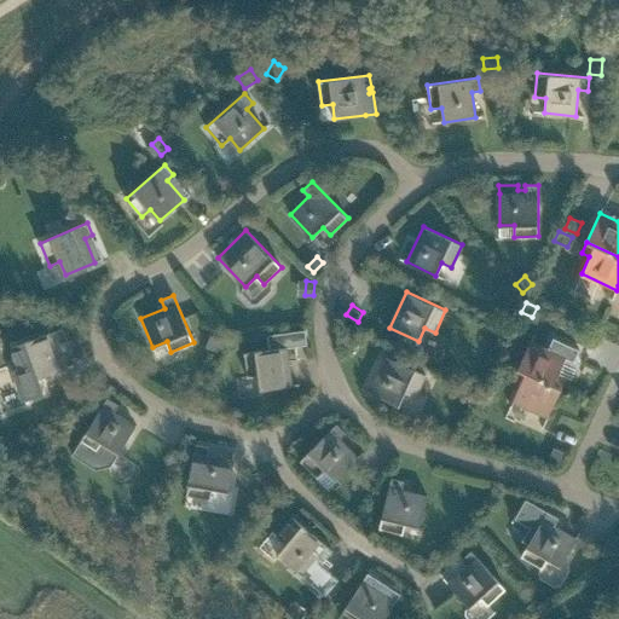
[(63,328),(15,345),(22,368),(13,370),(24,400),(45,393),(40,377),(68,368),(59,343),(68,340),(63,328)]
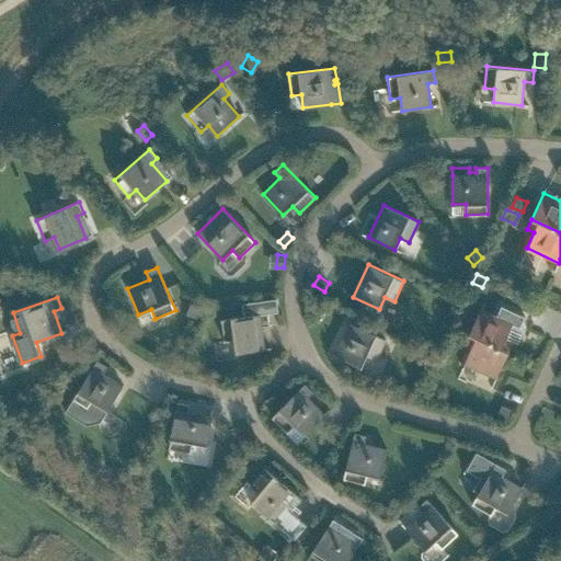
[(244,317),(221,319),(225,342),(235,340),(236,353),(264,350),(261,325),(270,324),(267,313),(278,312),(276,298),(242,304),(244,317)]
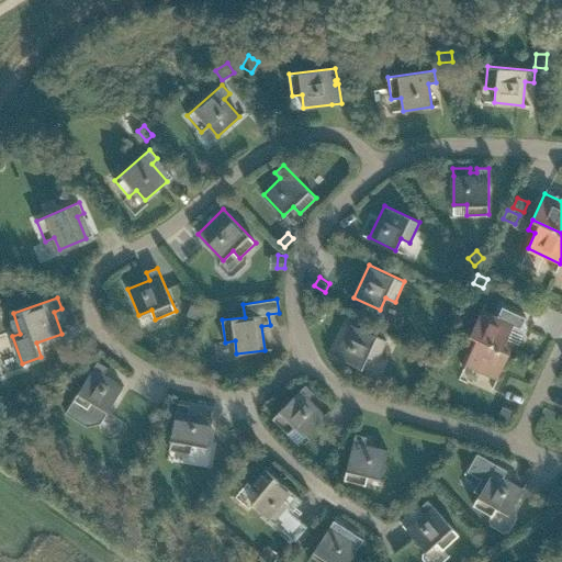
[(318,303),(310,312),(316,318),(325,308),(318,303)]
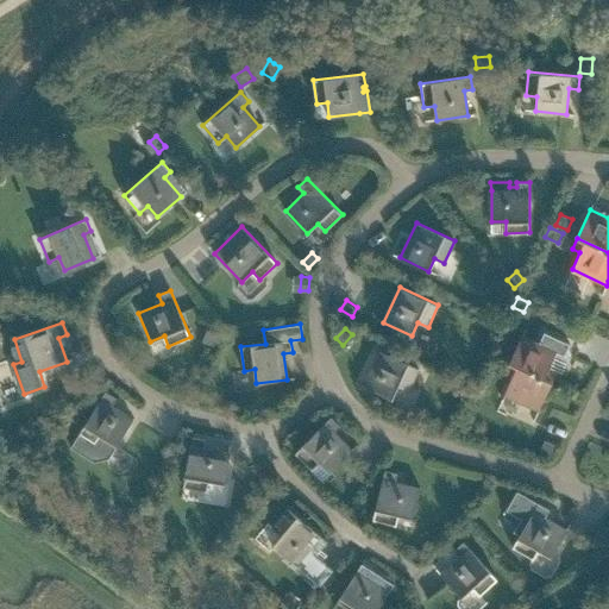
[(233,330),(223,331),(224,343),(234,341),(233,330)]
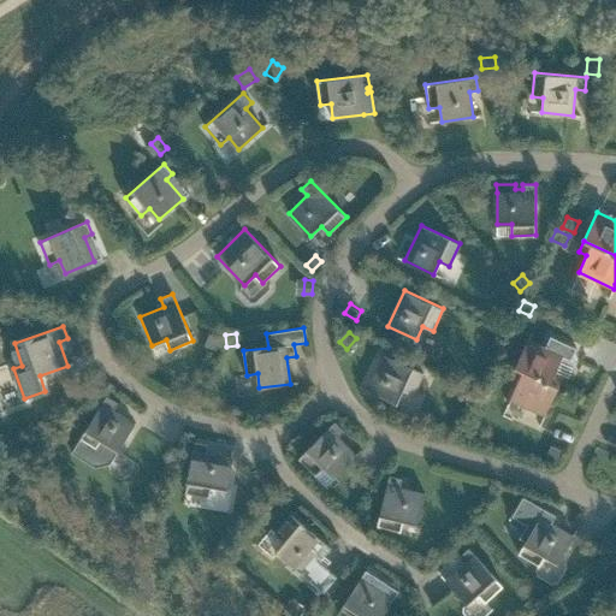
[(219,339),(209,335),(203,348),(213,353),(219,339)]
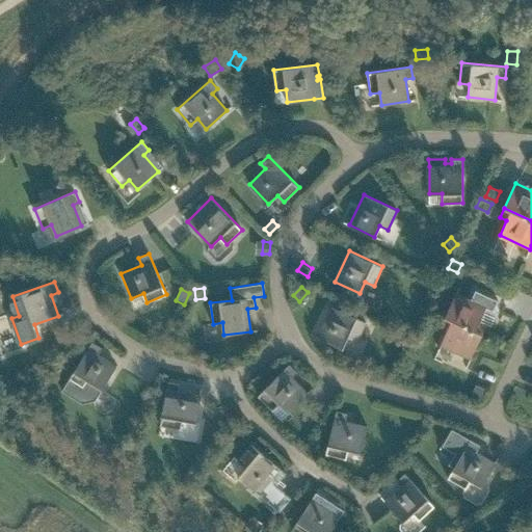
[(456,292),(445,317),(482,334),(486,324),(480,321),(486,308),(493,311),(498,300),(475,290),(471,299),(456,292)]
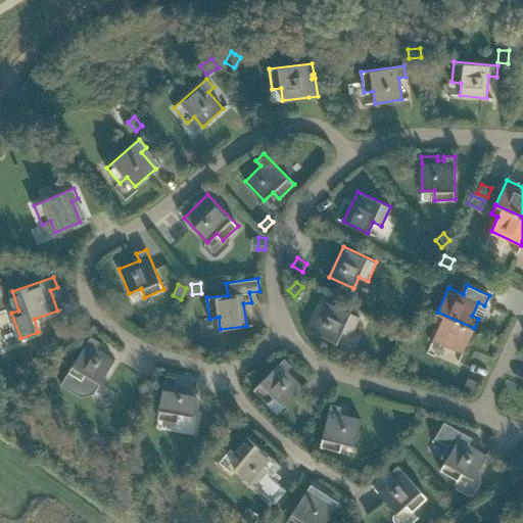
[(327,301),(313,331),(337,342),(342,331),(350,335),(360,317),(327,301)]
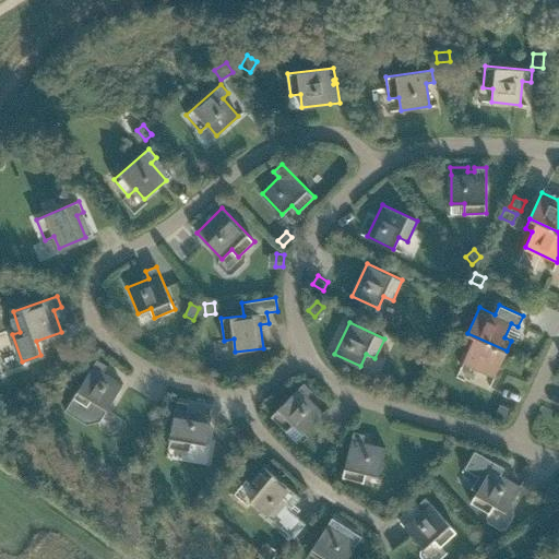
[(467,333),(463,343),(470,346),(463,361),(495,377),(507,351),(467,333)]
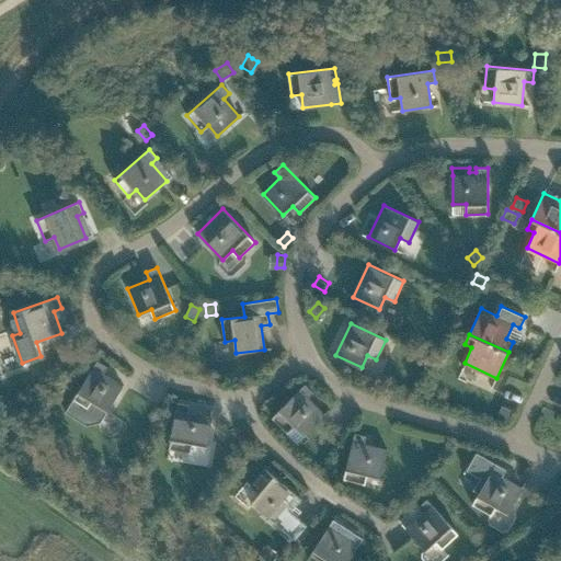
[(72,400),(66,412),(87,425),(100,422),(107,411),(123,386),(103,374),(107,367),(98,361),(72,400)]
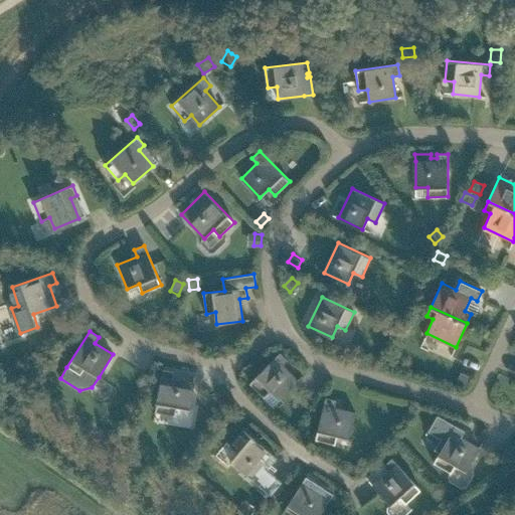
[(280,352),(249,383),(265,397),(271,390),(280,399),(298,380),(283,365),(288,360),(280,352)]
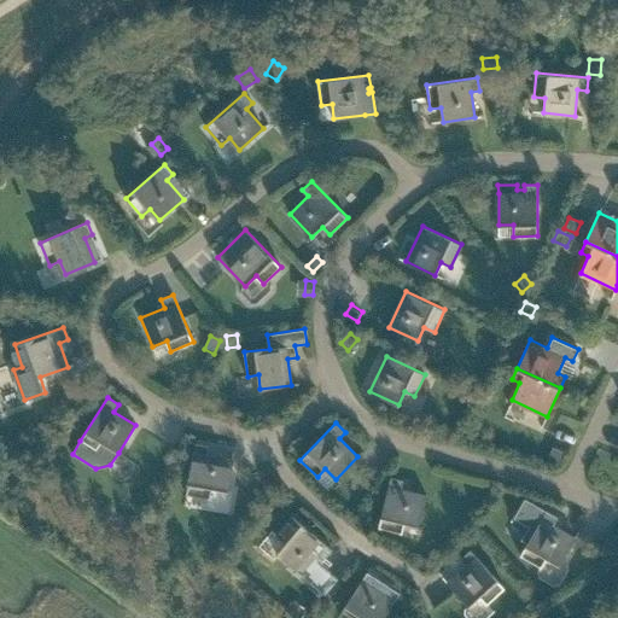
[(196,443),(186,494),(210,499),(213,488),(227,490),(233,459),(207,454),(209,445),(196,443)]
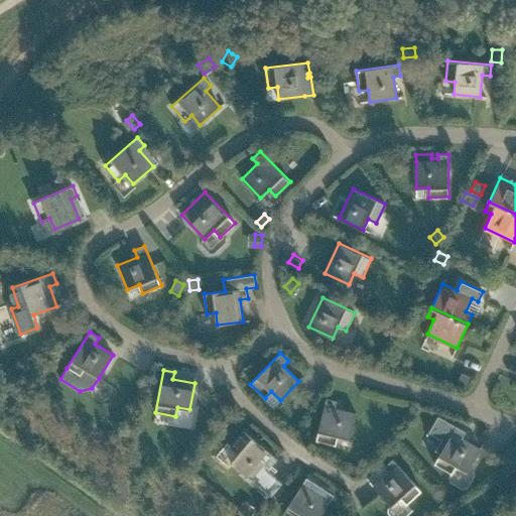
[(461,374),(457,384),(467,388),(471,378),(461,374)]
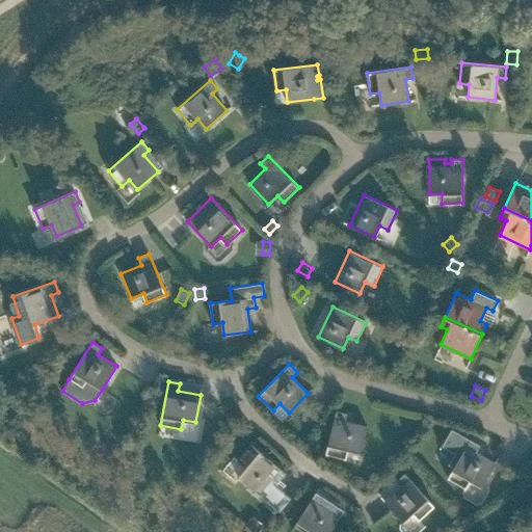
[(0,420),(0,421),(11,405),(0,396),(0,420)]
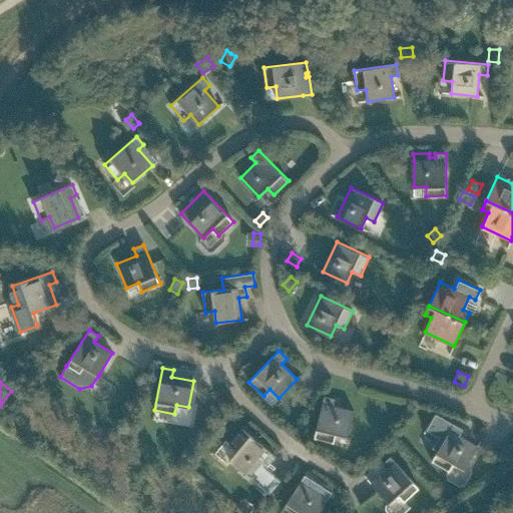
[(222,396),(216,402),(224,411),(231,405),(222,396)]
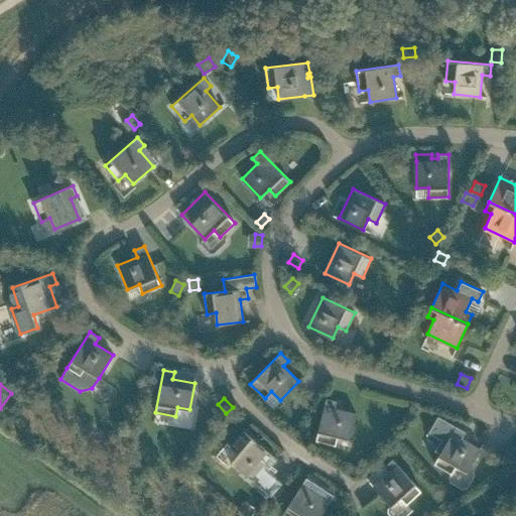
[(327,398),(316,440),(336,445),(338,436),(350,438),(356,413),(335,408),(337,401),(327,398)]
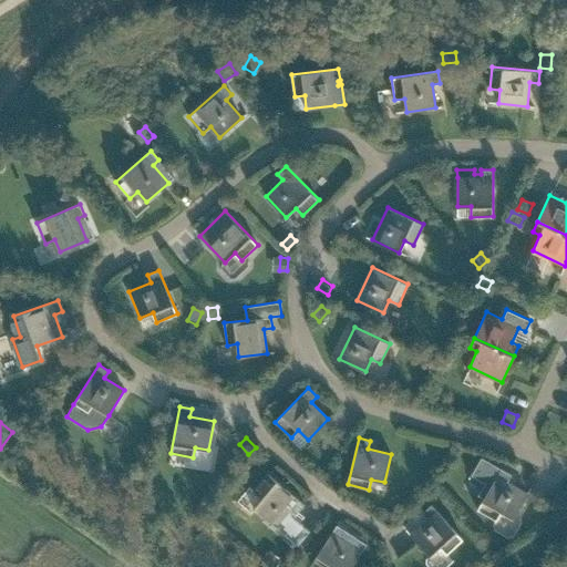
[(482,457),(472,474),(491,485),(477,509),(497,521),(502,512),(514,518),(528,493),(507,481),(512,474),(501,468),(482,457)]
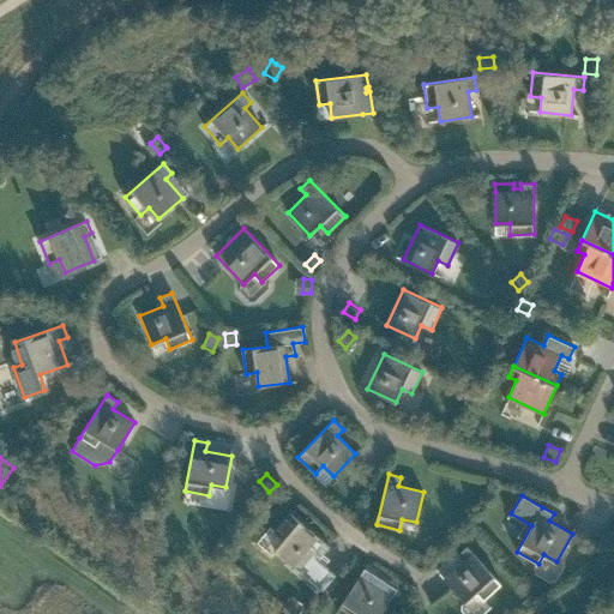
[(152,500),(139,503),(140,513),(155,510),(152,500)]
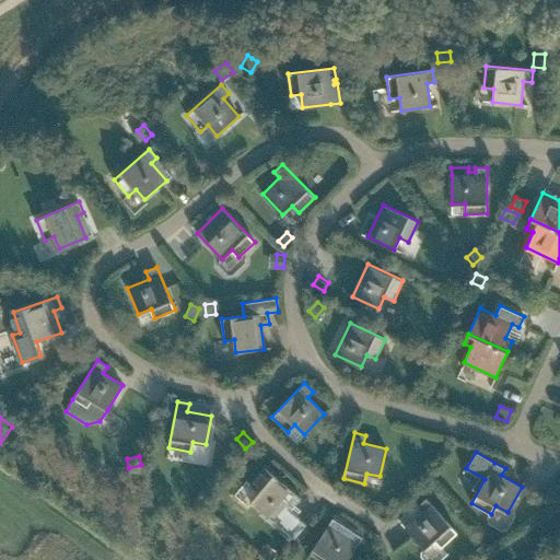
[(326,463),(321,470),(328,476),(334,468),(326,463)]
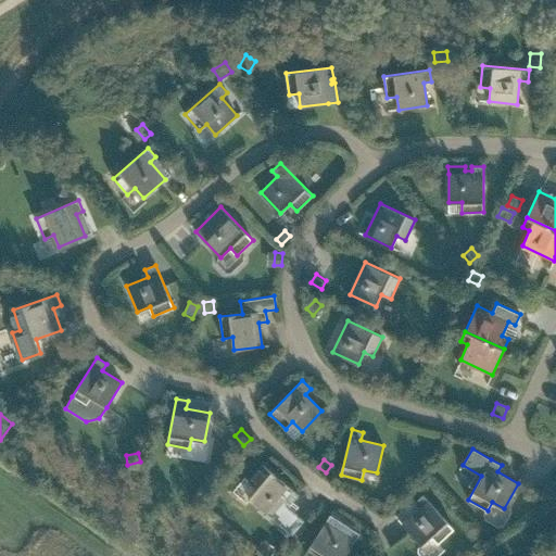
[(256,488),(249,497),(270,516),(286,498),(291,503),(299,494),(263,465),(249,481),(256,488)]
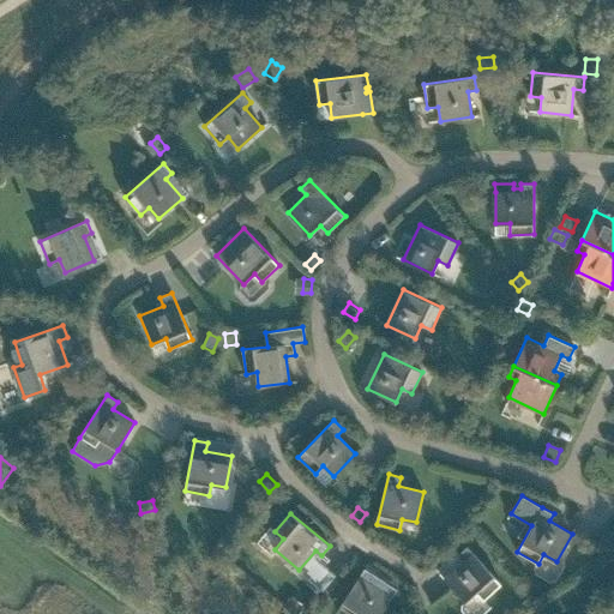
[(613,533),(608,530),(601,543),(612,549),(613,545),(613,533)]
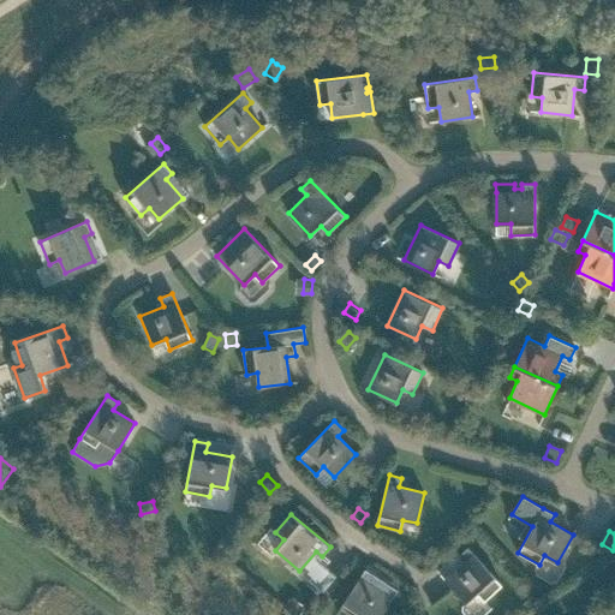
[(464,562),(445,579),(466,603),(477,593),(484,602),(502,585),(467,547),(458,556),(464,562)]
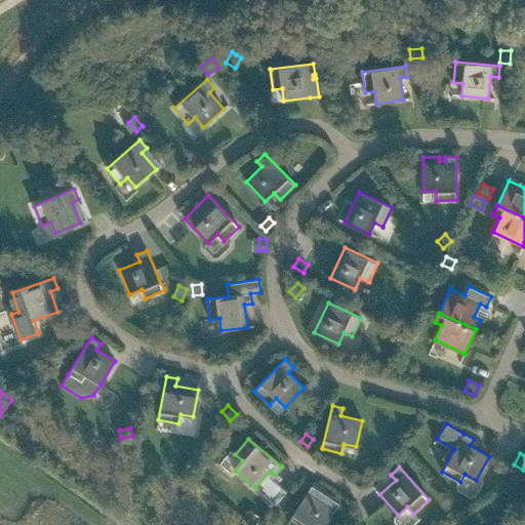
[(312,486),(288,522),(292,524),(325,524),(335,510),(317,497),(321,491),(312,486)]
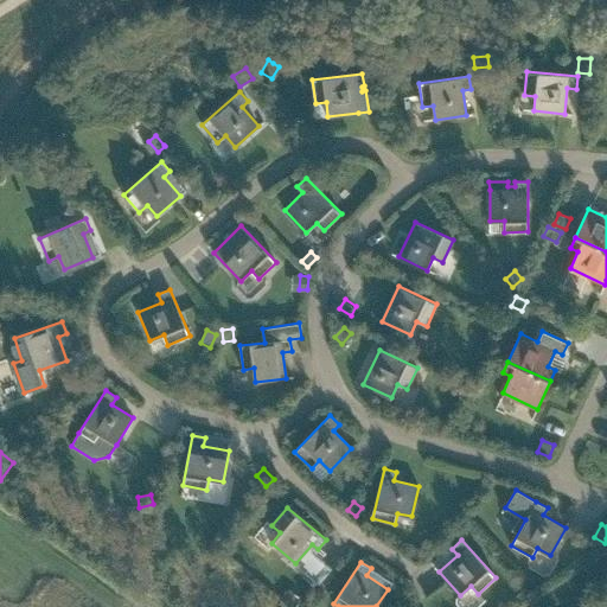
[(526,588),(517,595),(524,604),(532,595),(526,588)]
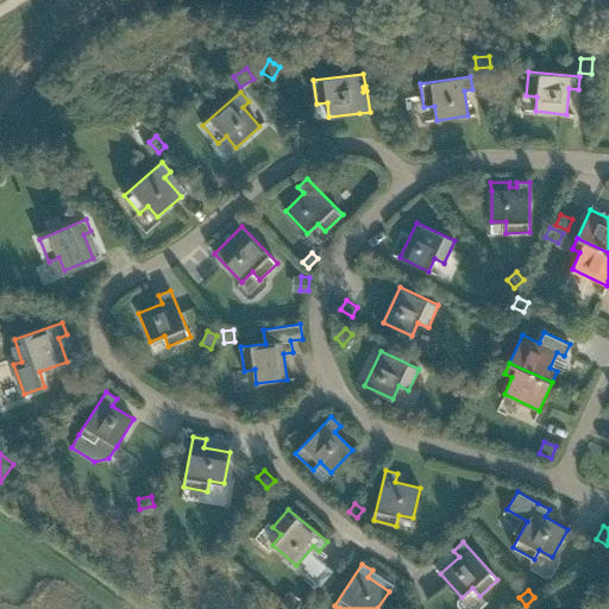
[(287,592),(281,601),(294,608),(299,601),(287,592)]
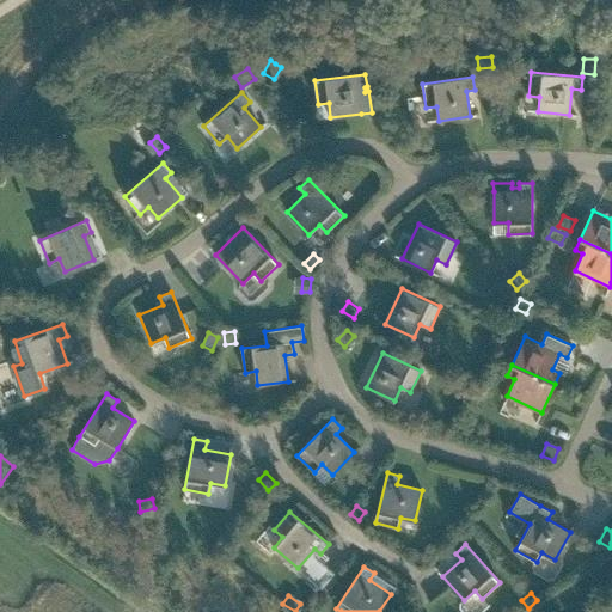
[(611,611),(611,603),(607,600),(601,609),(605,611),(611,611)]
